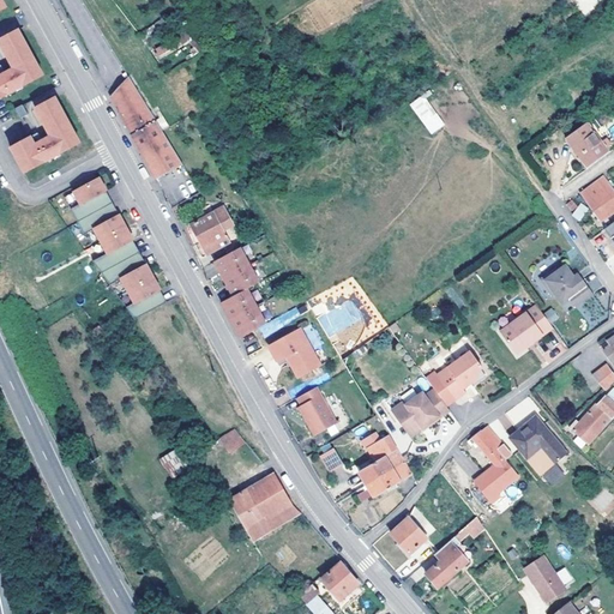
[(23,38),(13,20),(0,28),(0,96),(42,73),(23,38)]
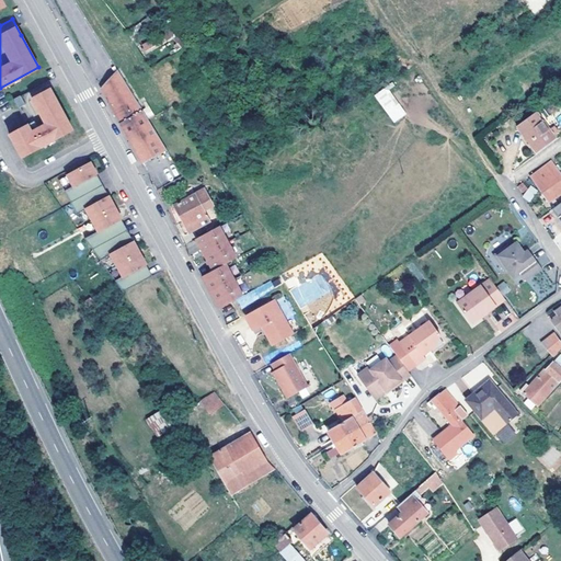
[(171,26),(152,38),(159,46),(159,47),(172,38),(180,49),(185,45),(171,26)]
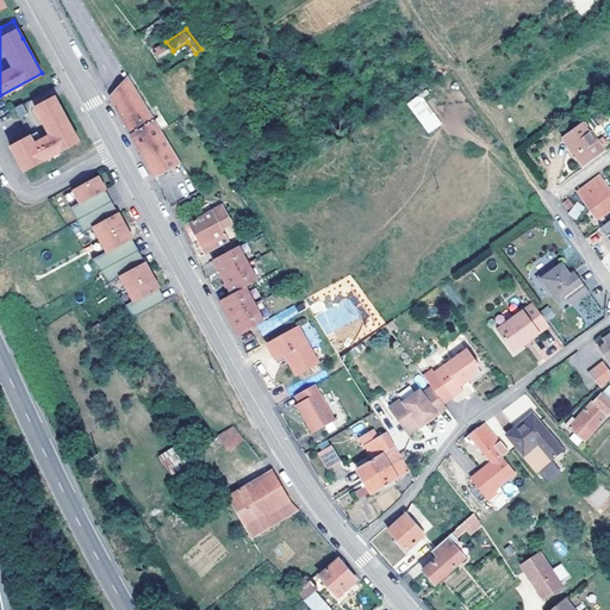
[(173,50),(166,42),(154,49),(160,58),(173,50)]
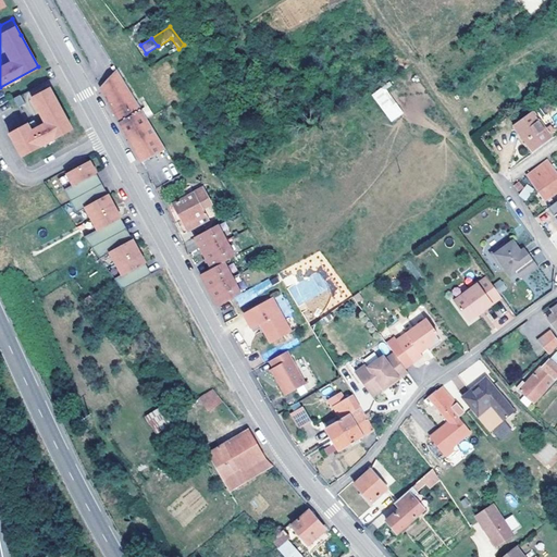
[(110,83),(99,88),(140,162),(146,159),(164,149),(120,76),(110,83)]
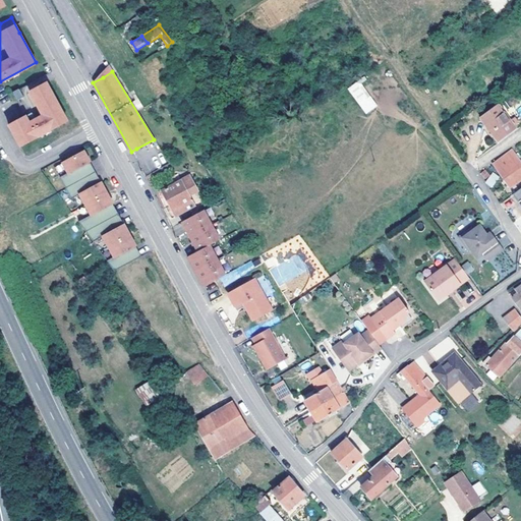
[(43,74),(11,92),(24,115),(8,124),(19,146),(67,119),(43,74)]
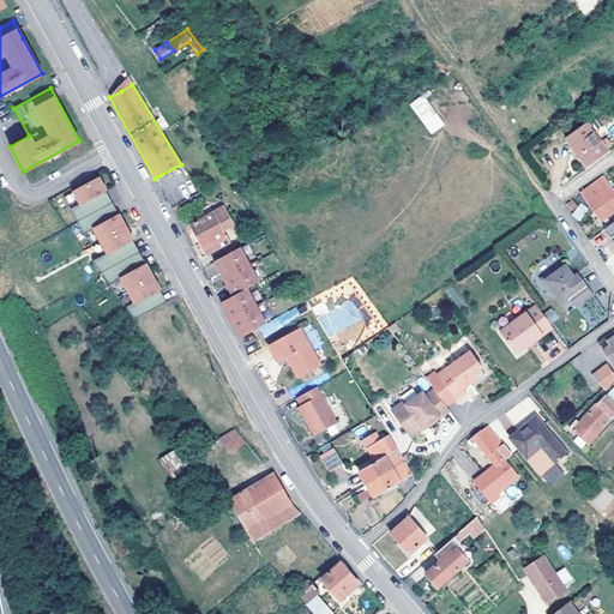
[(431,136),(445,126),(425,94),(410,103),(431,136)]
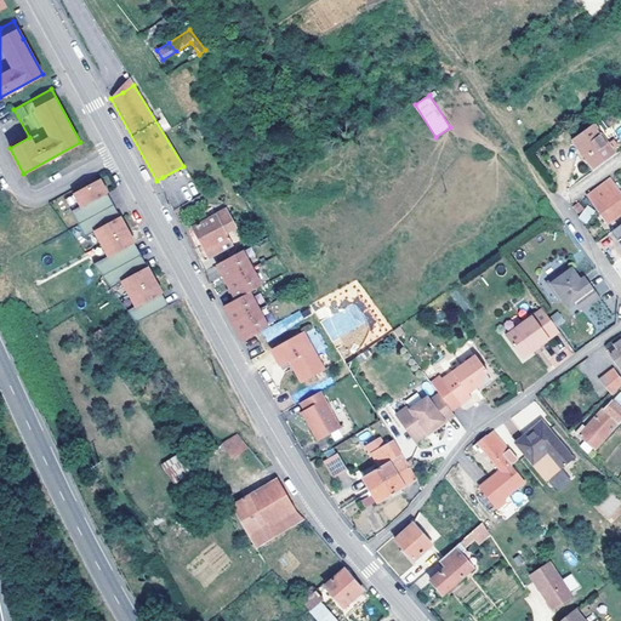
[(598,120),(579,135),(586,147),(607,131),(598,120)]
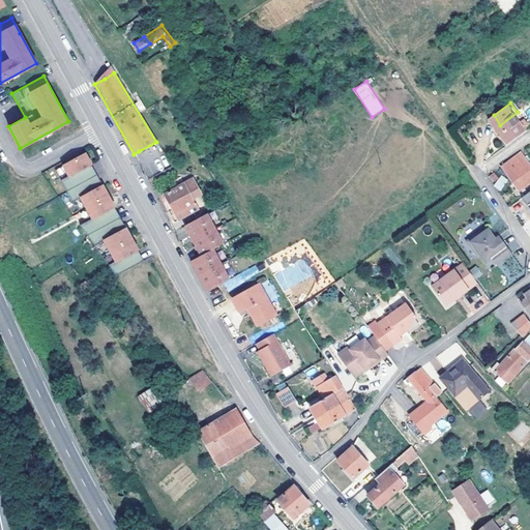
[(512,124),(519,134),(528,125),(527,124),(529,121),(529,118),(527,116),(523,119),(518,112),(500,125),(504,130),(512,124)]
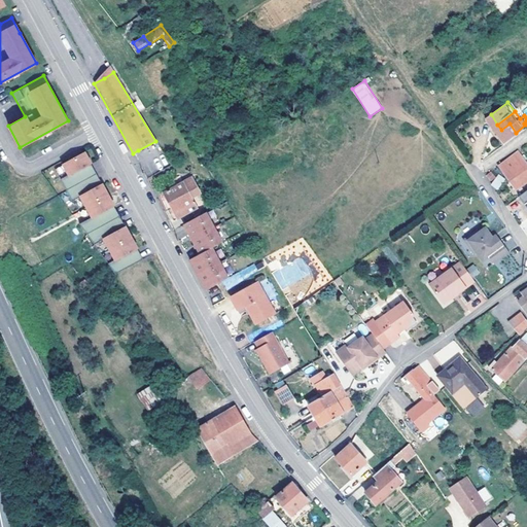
[(507,139),(514,135),(516,133),(510,124),(501,130),(507,139)]
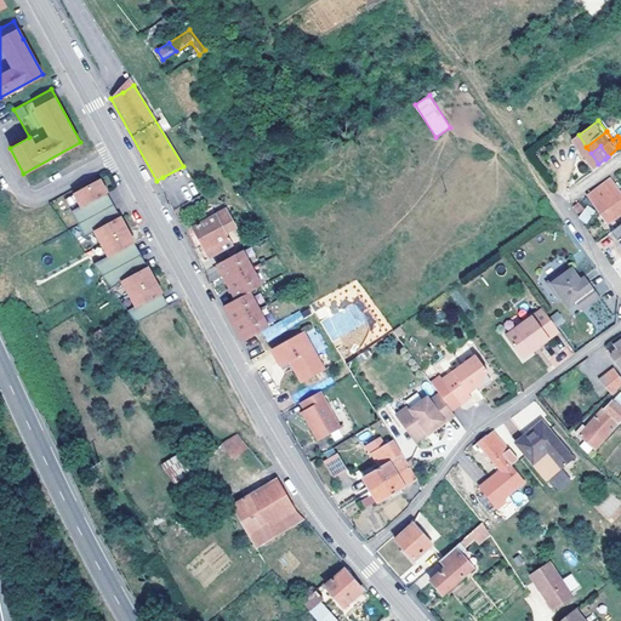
[(107,191),(100,178),(74,192),(80,205),(70,210),(85,235),(95,231),(109,258),(103,262),(95,268),(106,284),(110,291),(121,284),(135,309),(126,314),(135,326),(146,319),(165,307),(158,294),(161,291),(148,266),(143,268),(130,244),(135,241),(120,215),(115,217),(102,193),(107,191)]
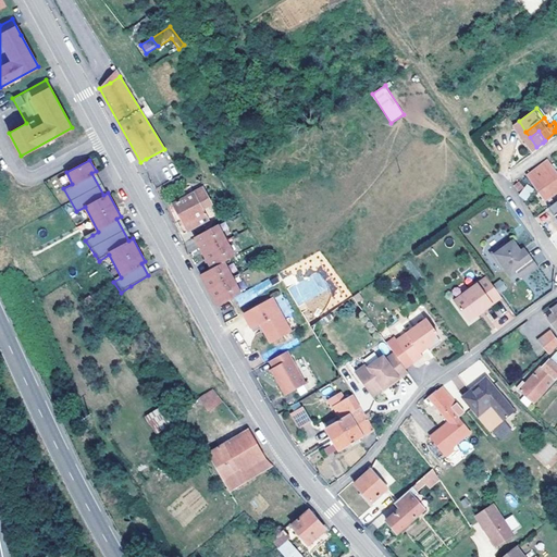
[(531,183),(543,200),(556,190),(556,175),(552,168),(546,160),(525,175),(531,183)]
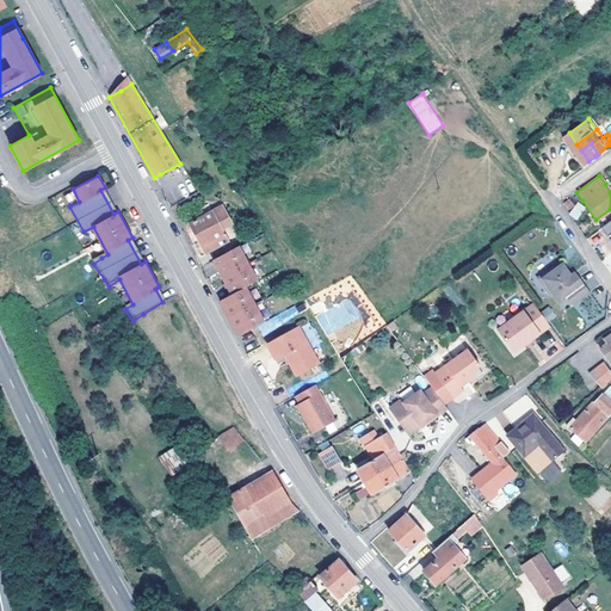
[(118,211),(105,187),(100,190),(113,214),(118,211)]
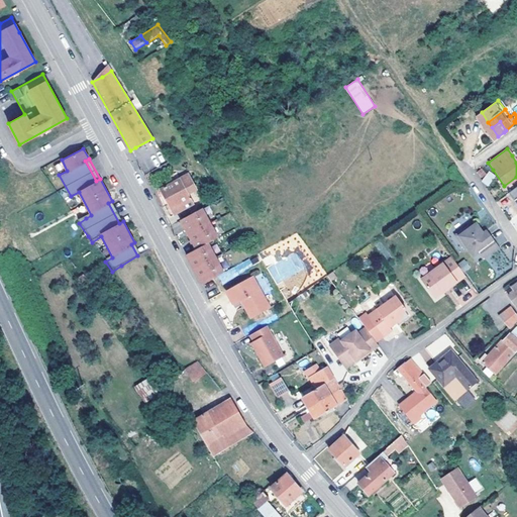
[(67,171),(62,160),(54,165),(59,175),(67,171)]
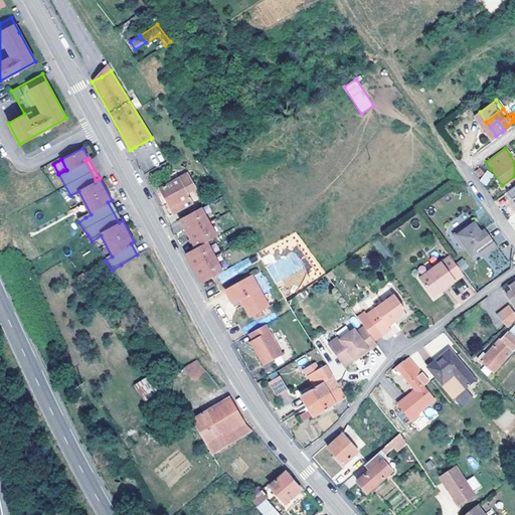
[(186,191),(194,187),(187,173),(178,177),(174,170),(155,180),(166,202),(171,199),(177,210),(191,202),(186,191)]
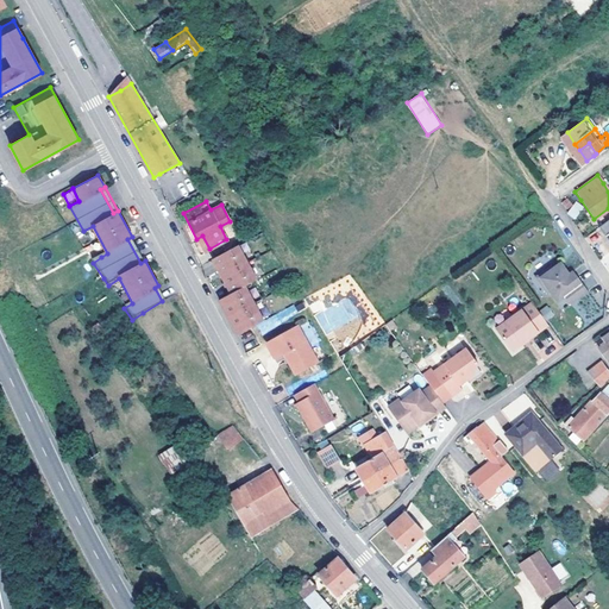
[(576,202),(566,215),(575,220),(583,208),(576,202)]
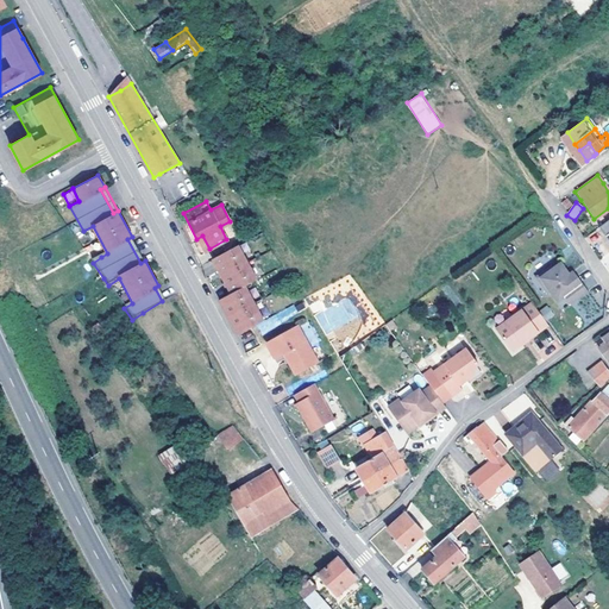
[(93,226),(83,231),(101,257),(107,253),(93,226)]
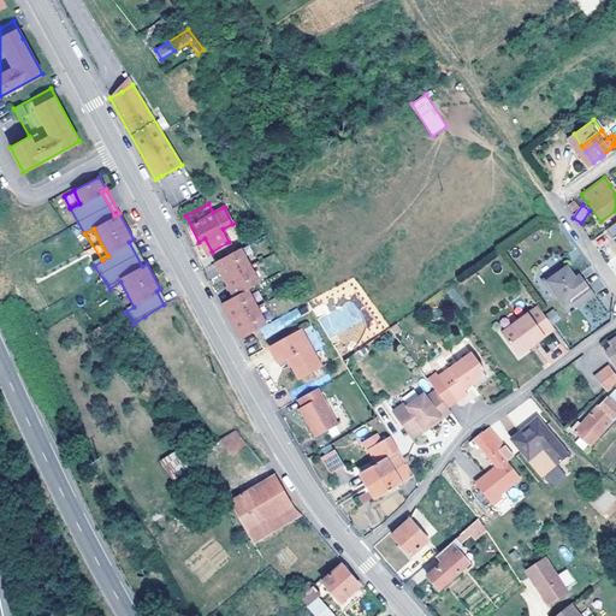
[(212,252),(205,238),(199,242),(195,243),(202,256),(212,252)]
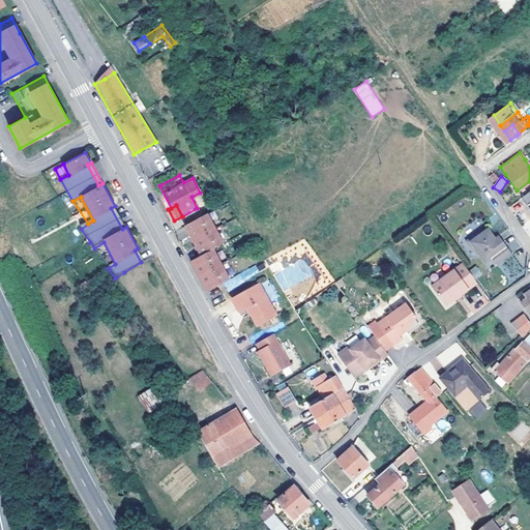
[(126,227),(115,206),(111,208),(122,229),(126,227)]
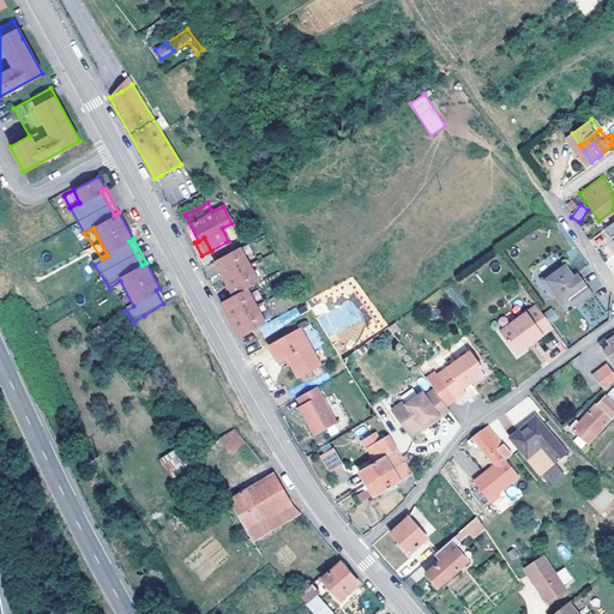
[(258,281),(239,246),(214,260),(215,262),(221,271),(227,283),(233,293),(233,294),(223,300),(229,311),(227,312),(234,325),(236,324),(242,335),(253,329),(265,321),(246,287),(258,281)]
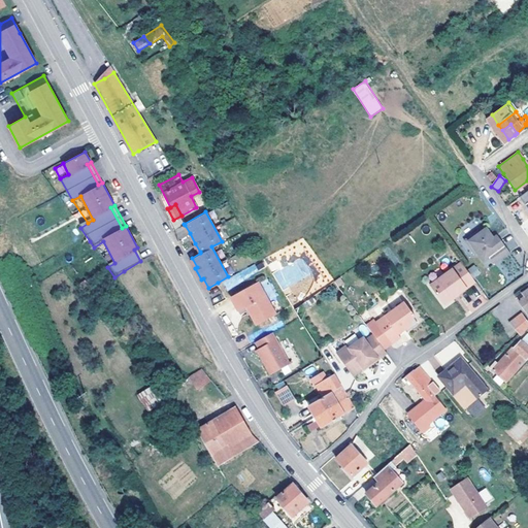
[(492,237),(485,227),(477,232),(476,229),(465,237),(470,244),(469,248),(473,253),(476,254),(482,261),(488,256),(493,262),(507,252),(498,238),(495,241),(492,237)]
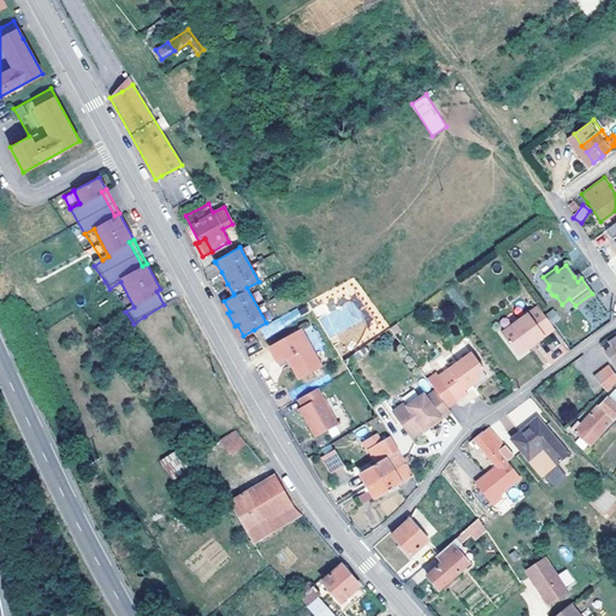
[(120,282),(110,289),(125,312),(134,307),(120,282)]
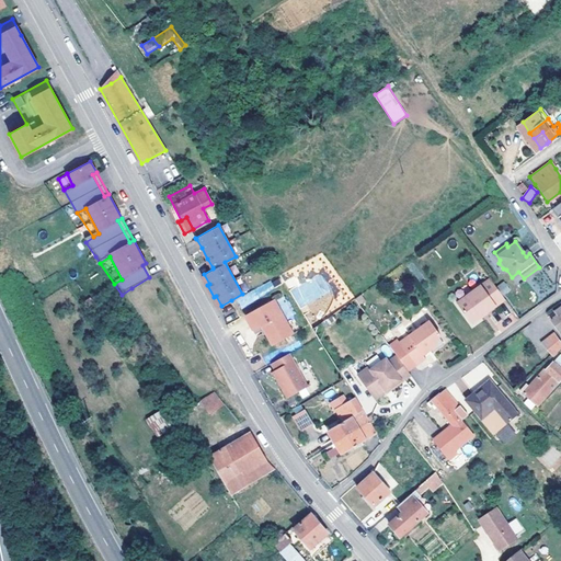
[(146,263),(142,265),(149,277),(152,275),(146,263)]
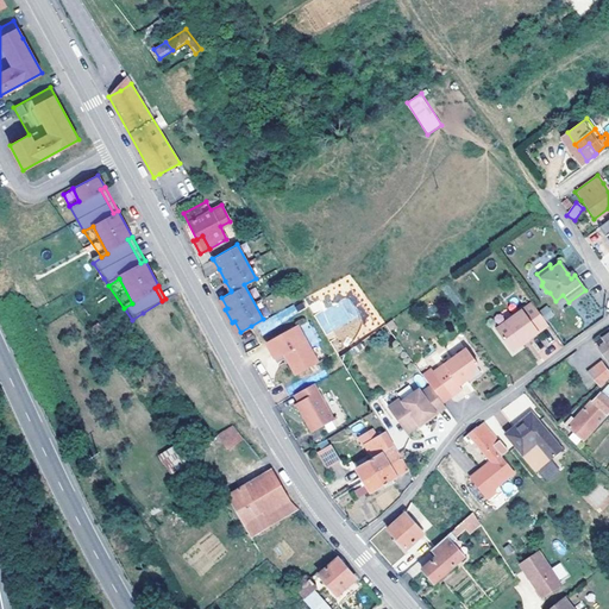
[(315,318),(326,336),(358,315),(347,297),(315,318)]
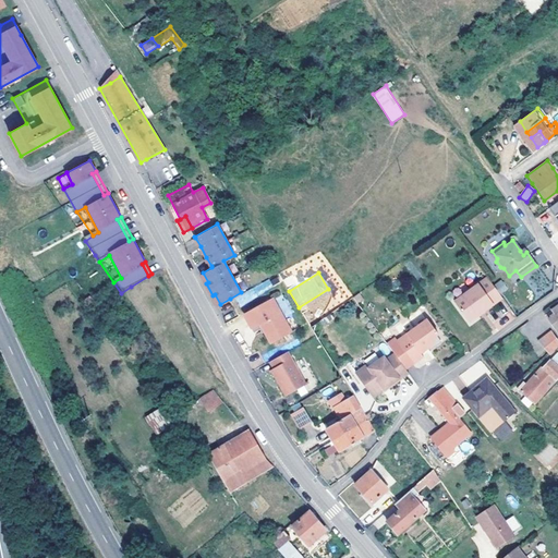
[(499,296),(485,275),(451,299),(466,319),(475,313),(474,312),(482,306),(483,307),(499,296)]
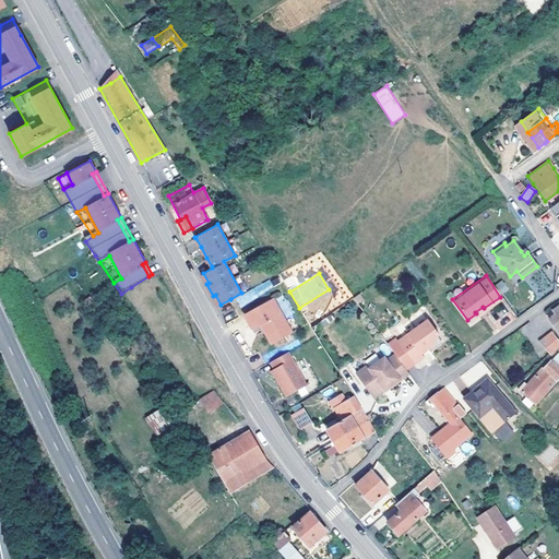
[(496,285),(502,294),(509,289),(501,281),(496,285)]
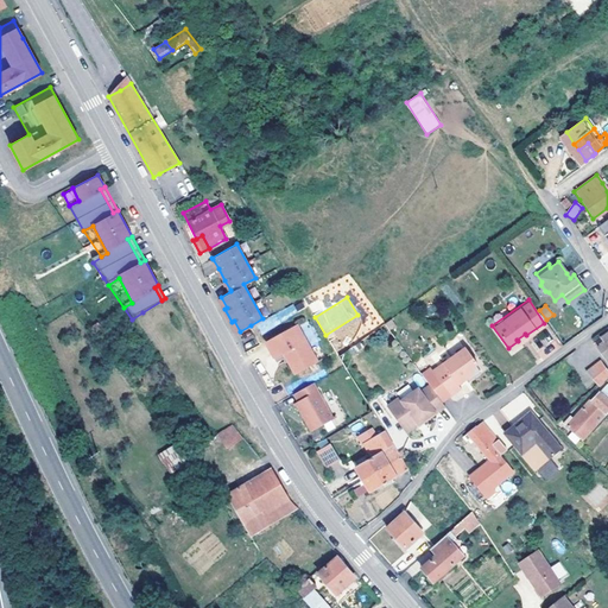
[(317,358),(296,322),(266,340),(274,354),(284,349),(296,371),(317,358)]
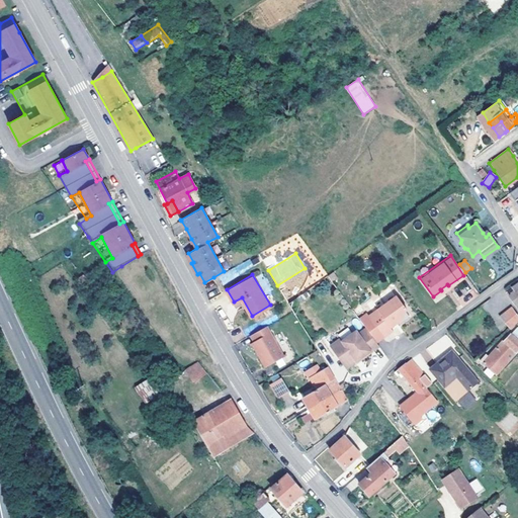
[(517,282),(511,287),(515,293),(508,298),(516,310),(517,309),(517,282)]
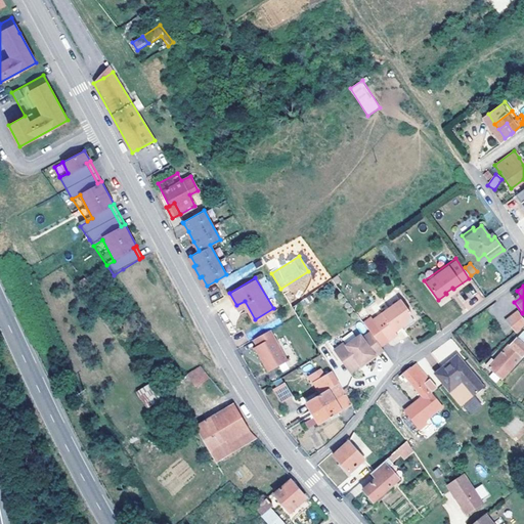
[(510,296),(514,302),(521,297),(517,291),(510,296)]
